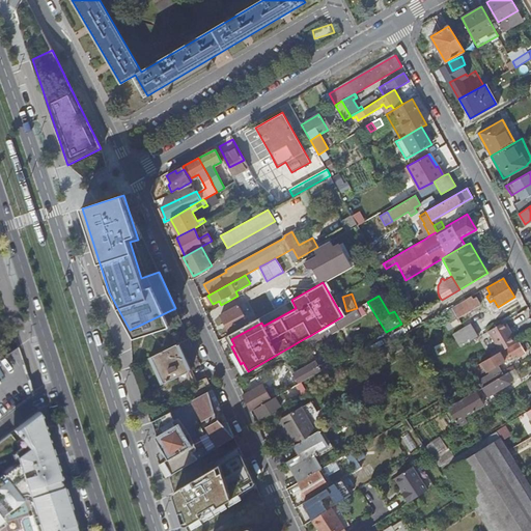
[(471,296),(445,310),(451,319),(477,305),(471,296)]
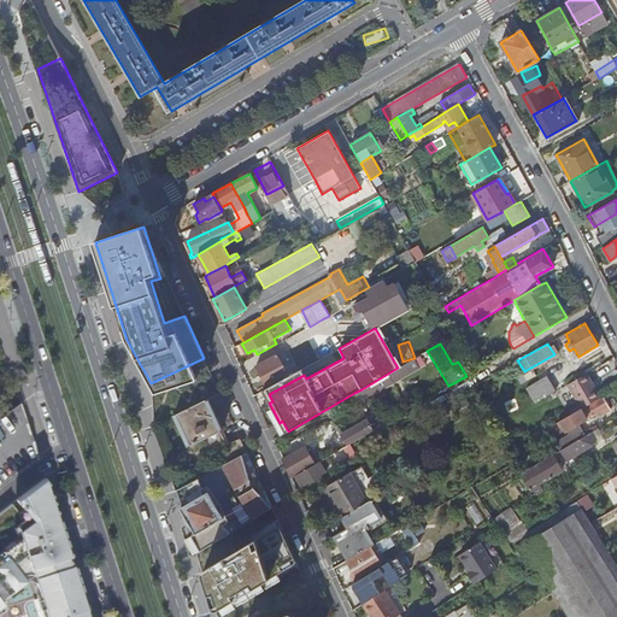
[(257,366),(268,387),(270,387),(289,376),(277,354),(257,366)]
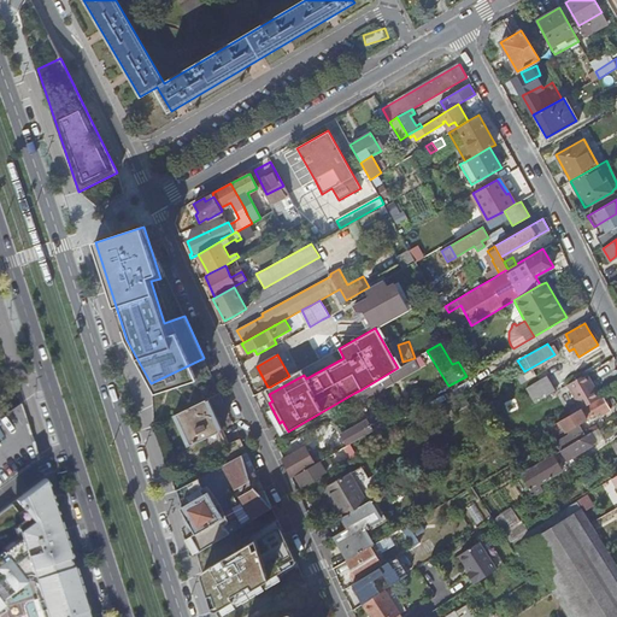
[(398,368),(362,389),(366,398),(424,364),(419,356),(413,358),(407,362),(398,368)]
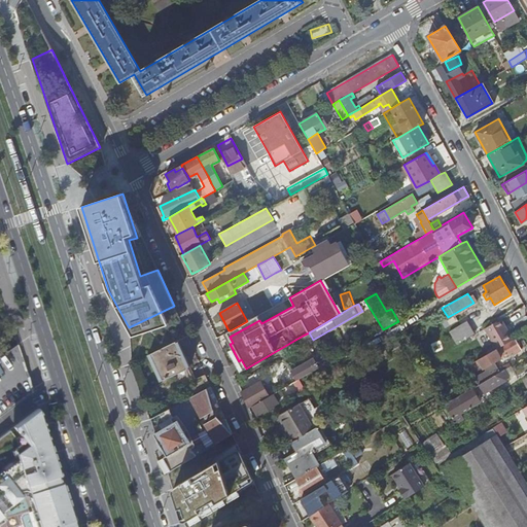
[(500,319),(484,328),(495,348),(512,339),(500,319)]
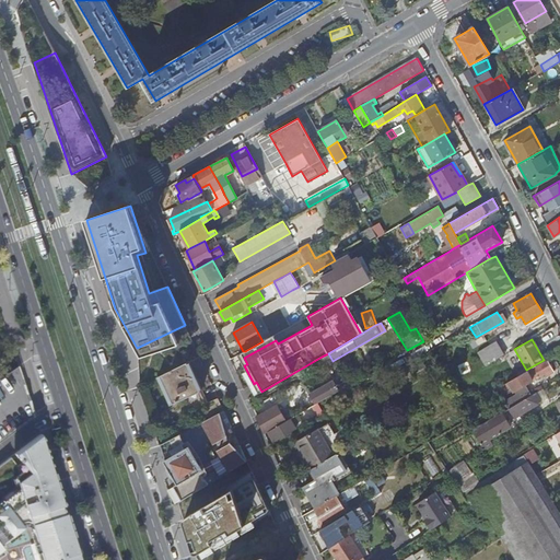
[(477,351),(486,366),(504,354),(497,340),(477,351)]
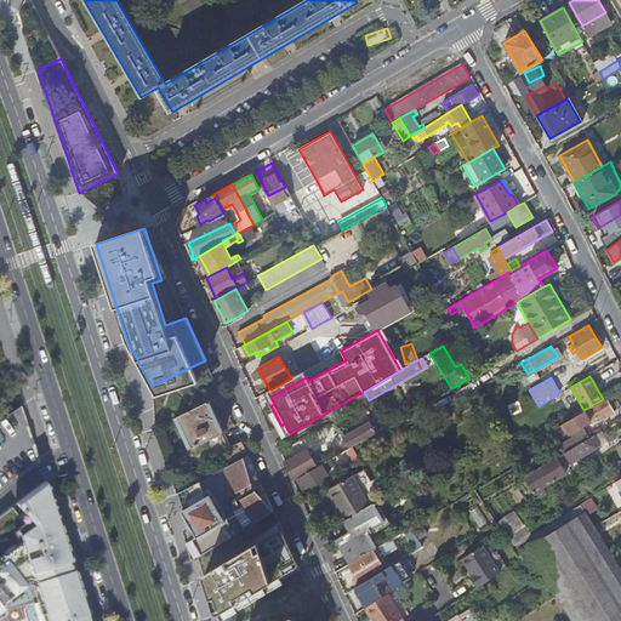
[(364,392),(357,396),(362,404),(369,400),(364,392)]
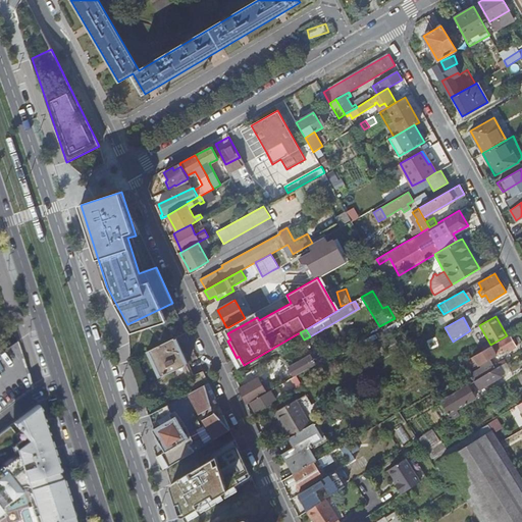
[(489,346),(473,356),(478,364),(508,347),(510,350),(515,346),(514,344),(509,335),(490,347),(489,346)]
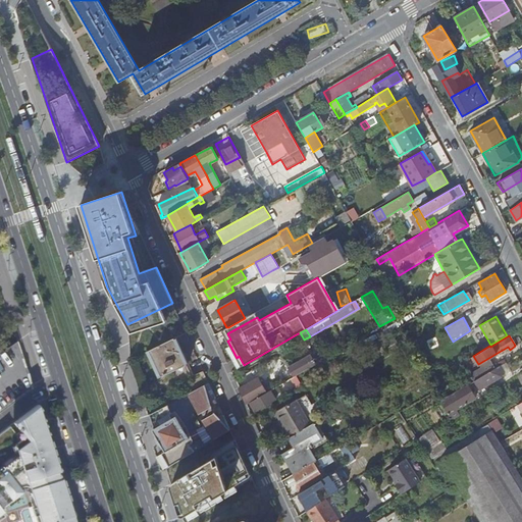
[(193,377),(180,349),(175,338),(150,351),(167,389),(193,377)]
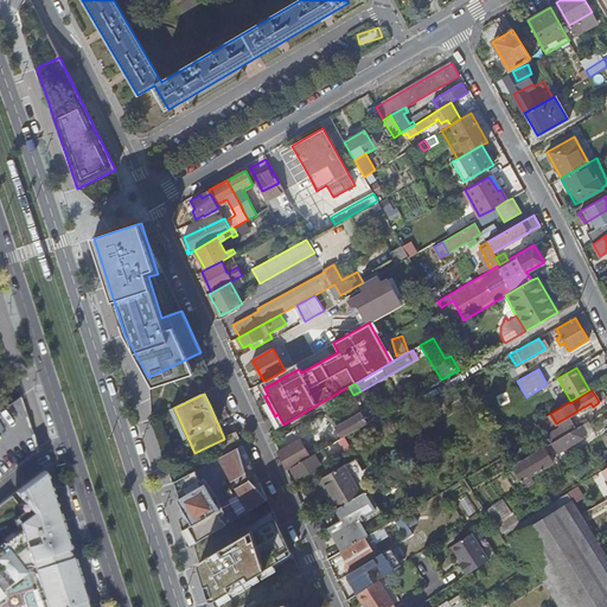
[(327,428),(334,442),(344,436),(366,423),(360,413),(337,427),(334,423),(327,428)]
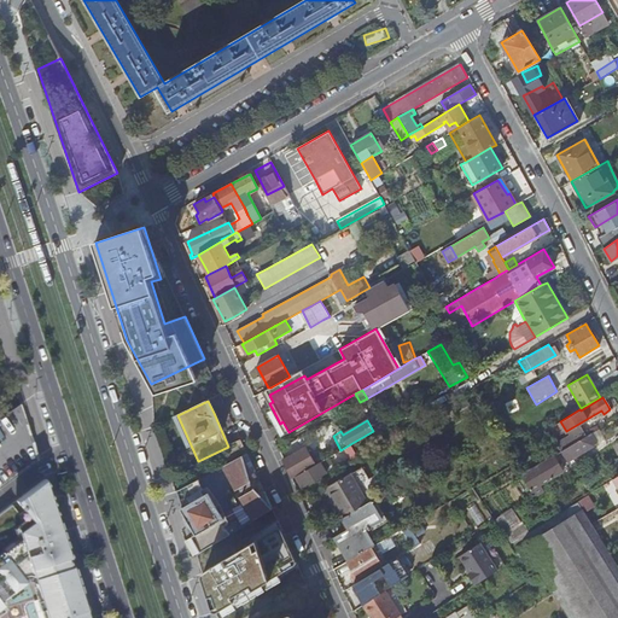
[(561,450),(586,436),(581,429),(549,448),(551,450),(541,456),(543,461),(561,450)]
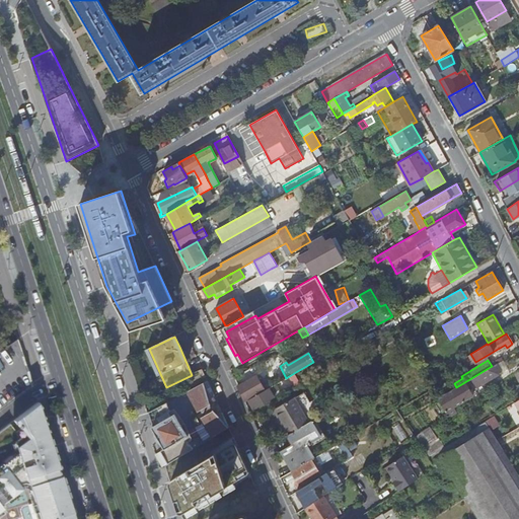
[(492,366),(471,378),(476,386),(501,372),(496,364),(495,364),(492,366)]
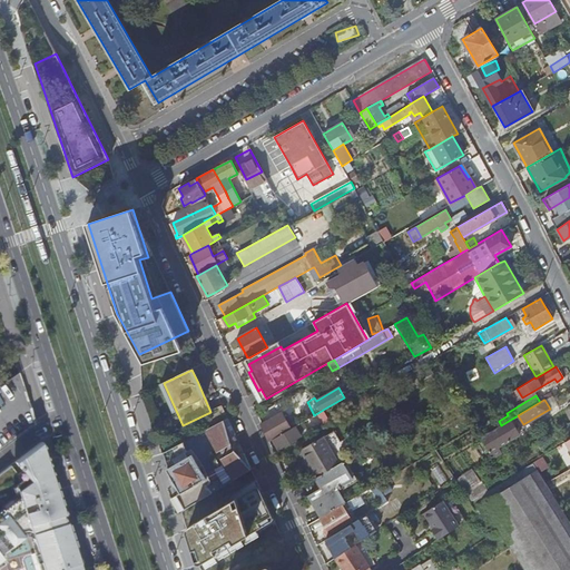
[(325,414),(323,410),(314,415),(303,421),(305,425),(311,422),(312,424),(318,420),(317,419),(325,414)]
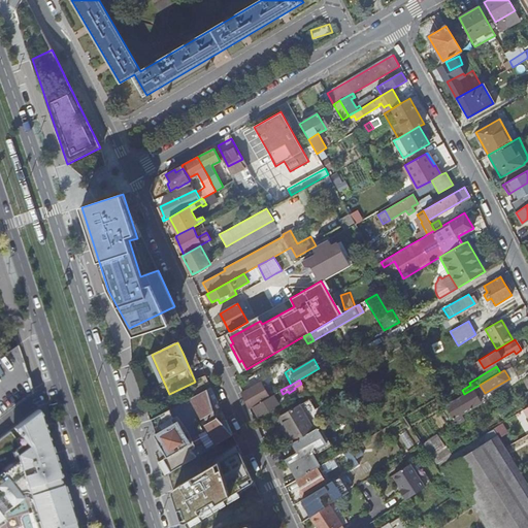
[(242,392),(250,408),(254,406),(272,395),(268,389),(266,390),(261,382),(242,392)]
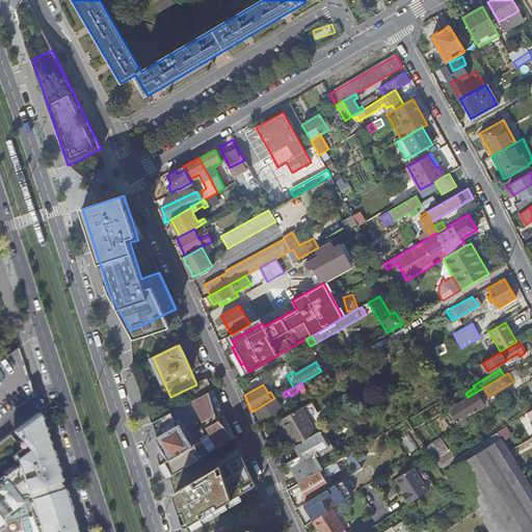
[(220,407),(213,391),(192,402),(201,418),(220,407)]
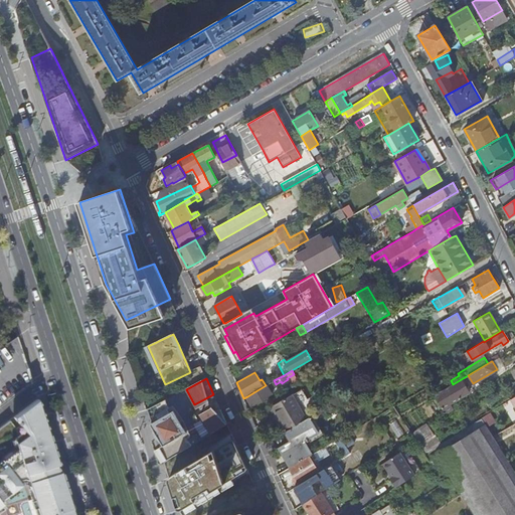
[(461,379),(434,395),(444,411),(445,413),(454,408),(450,402),(468,392),(461,379)]
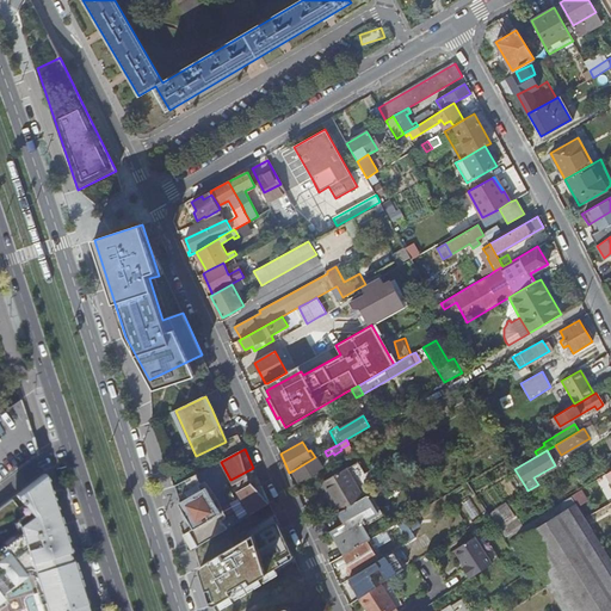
[(294,470),(300,481),(323,468),(316,456),(315,457),(294,470)]
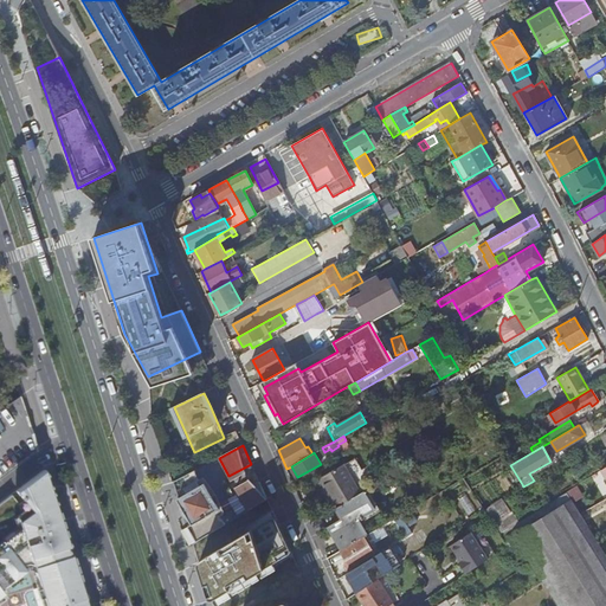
[(320,478),(336,507),(361,492),(363,491),(347,463),(345,464),(320,478)]
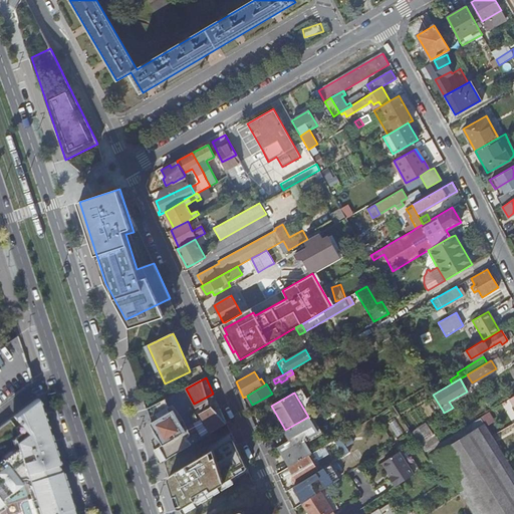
[(55,452),(38,398),(14,417),(20,425),(16,428),(10,420),(0,427),(0,505),(2,504),(0,500),(23,482),(29,484),(38,513),(74,513),(74,512),(73,513),(71,507),(73,507),(67,490),(61,469),(58,470),(56,463),(58,463),(55,452)]
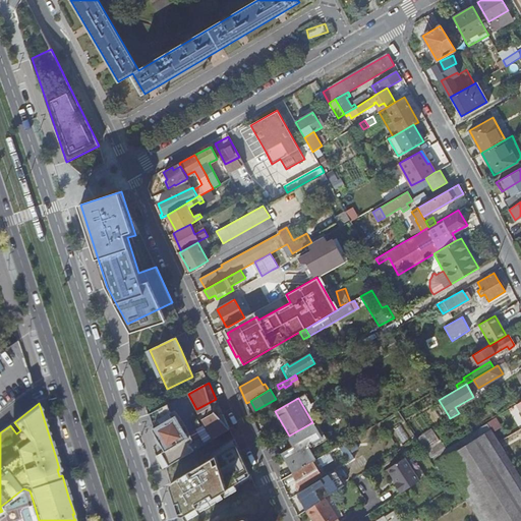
[(174,420),(169,404),(151,413),(155,426),(158,431),(156,432),(158,441),(162,445),(164,447),(166,446),(167,451),(163,453),(170,466),(173,464),(187,456),(194,451),(183,438),(188,436),(179,418),(174,420)]
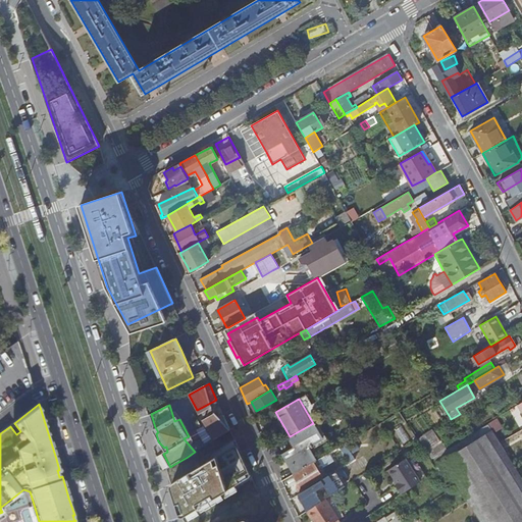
[(223,415),(206,425),(214,440),(226,433),(230,430),(223,415)]
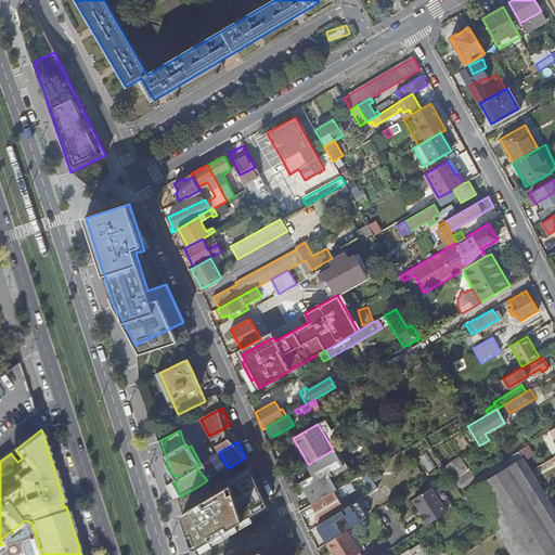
[(301,482),(313,502),(333,490),(336,489),(327,475),(343,466),(333,450),(331,451),(308,464),(314,475),(301,482)]
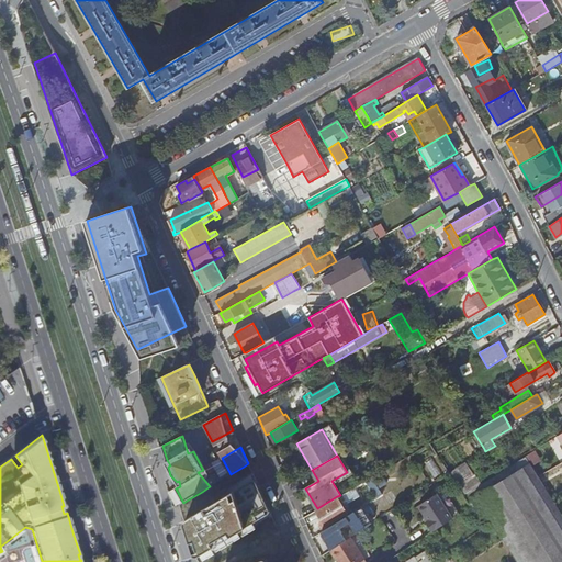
[(561,561),(561,516),(555,505),(530,468),(524,457),(470,491),(478,503),(491,523),(502,540),(516,561),(561,561)]
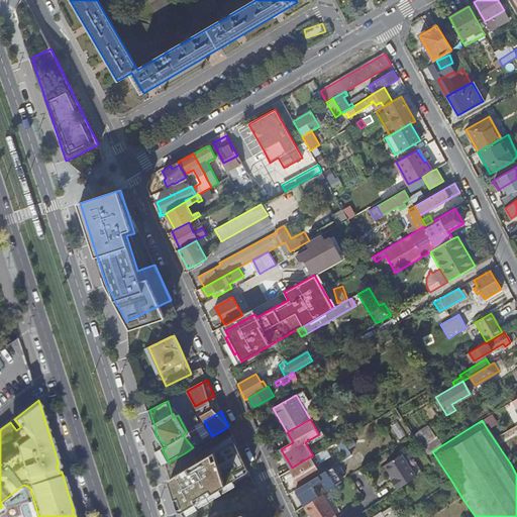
[(416,433),(428,451),(442,442),(430,423),(416,433)]
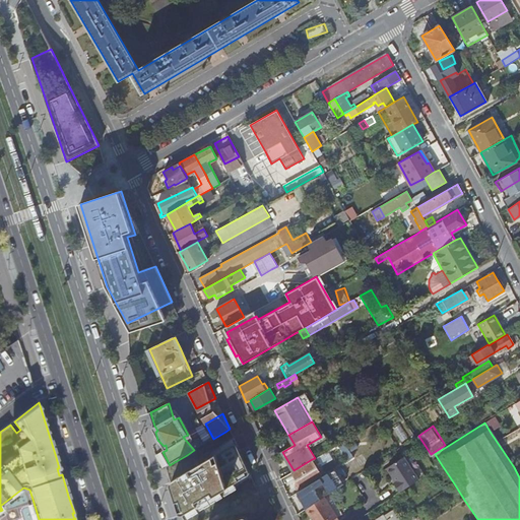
[(236,442),(170,480),(189,514),(255,475),(236,442)]
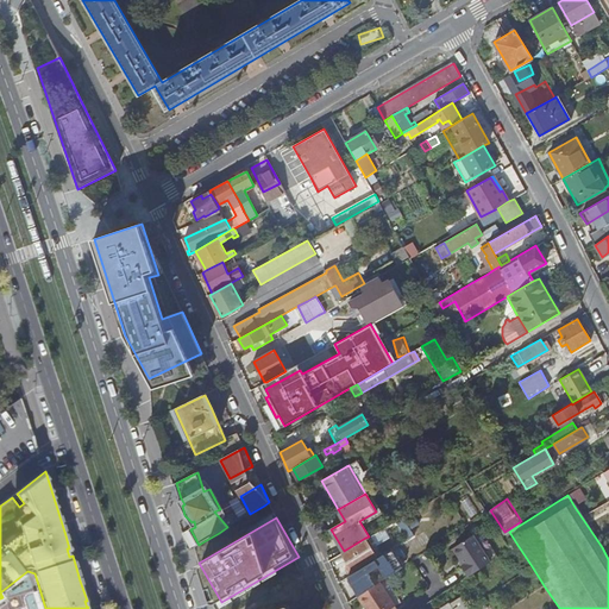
[(387,526),(391,533),(399,528),(395,521),(387,526)]
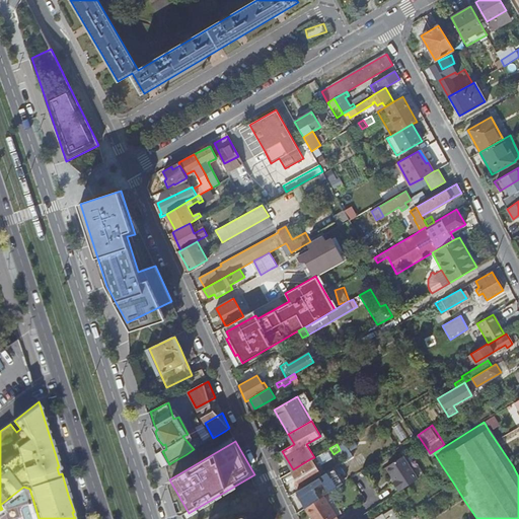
[(329,448),(318,454),(321,460),(334,454),(329,448)]
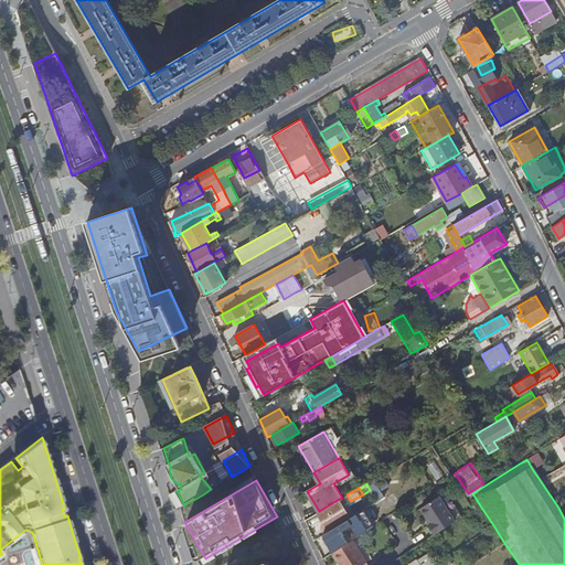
[(480,505),(472,493),(465,498),(472,510),(480,505)]
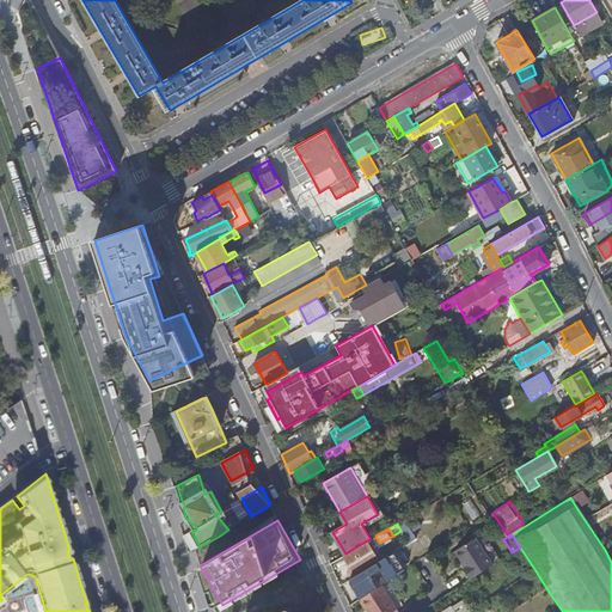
[(463,569),(470,580),(491,565),(473,538),(454,551),(464,568),(463,569)]
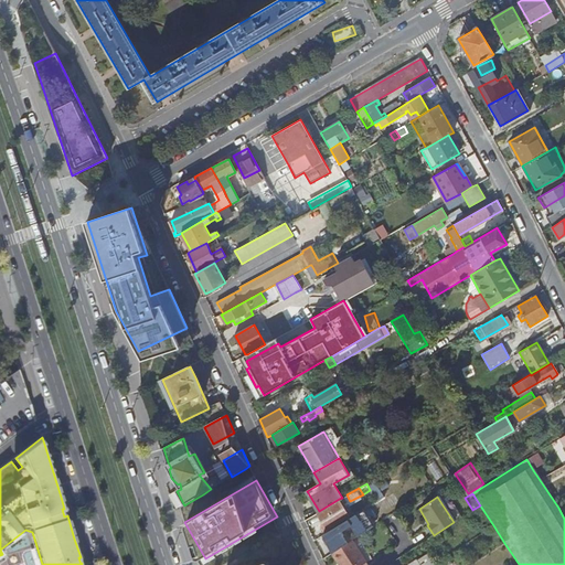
[(319,511),(317,512),(327,529),(349,516),(349,515),(345,510),(348,508),(345,503),(342,504),(339,499),(319,511)]
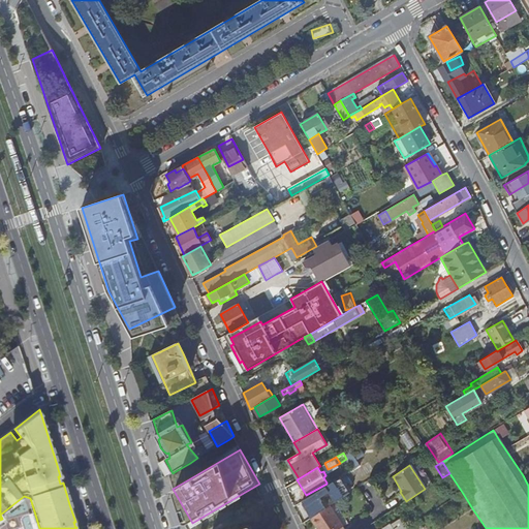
[(462,492),(449,473),(442,477),(455,497),(462,492)]
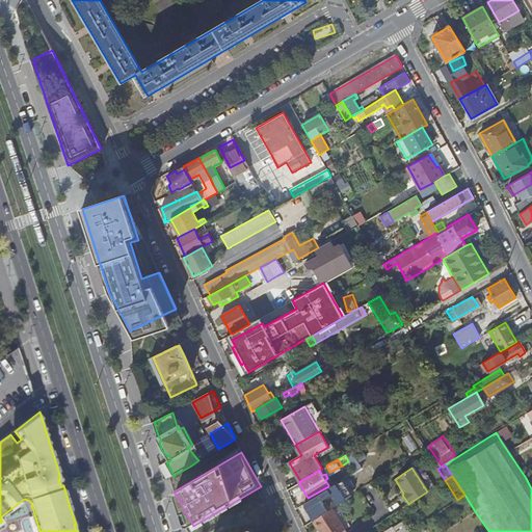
[(312,522),(318,531),(340,531),(344,529),(331,509),(312,522)]
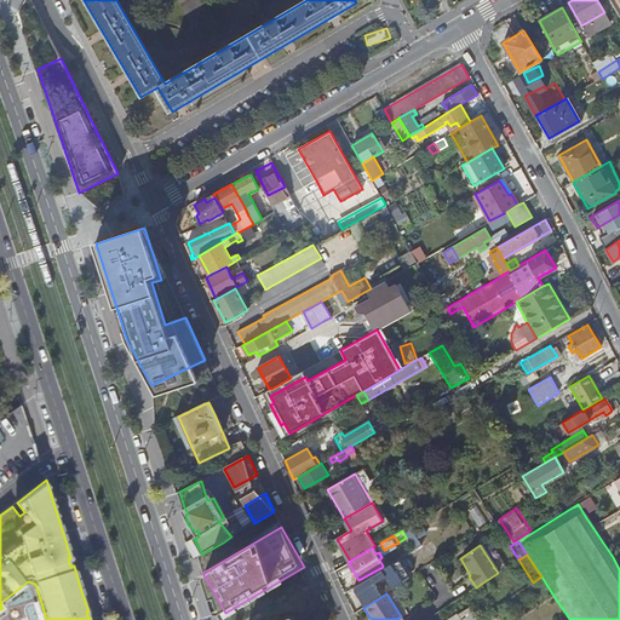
[(494,610),(493,608),(474,619),(488,619),(494,616),(492,612),(494,610)]
